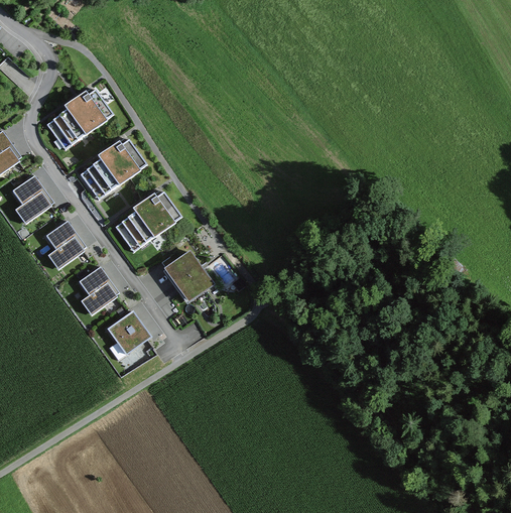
[(114,116),(96,90),(45,126),(64,151),(114,116)]
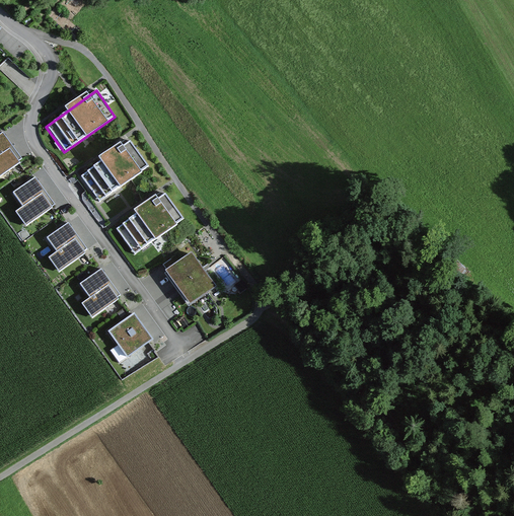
[(25,160),(3,131),(0,133),(0,179),(25,160)]
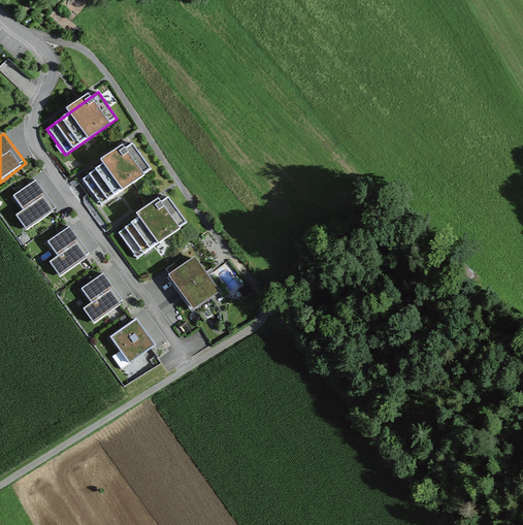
[(151,166),(132,141),(82,178),(99,203),(151,166)]
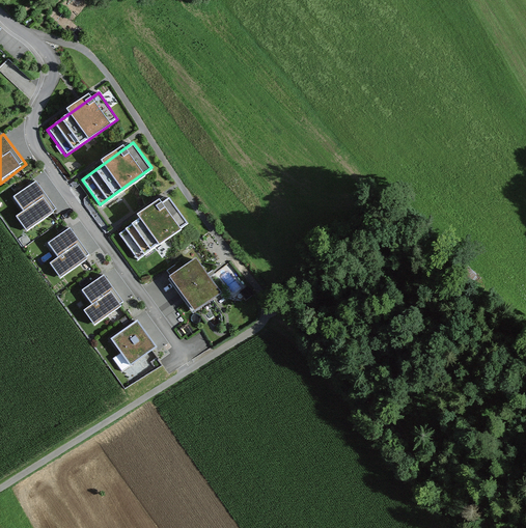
[(28,232),(57,211),(36,183),(17,198),(26,211),(17,218),(28,232)]
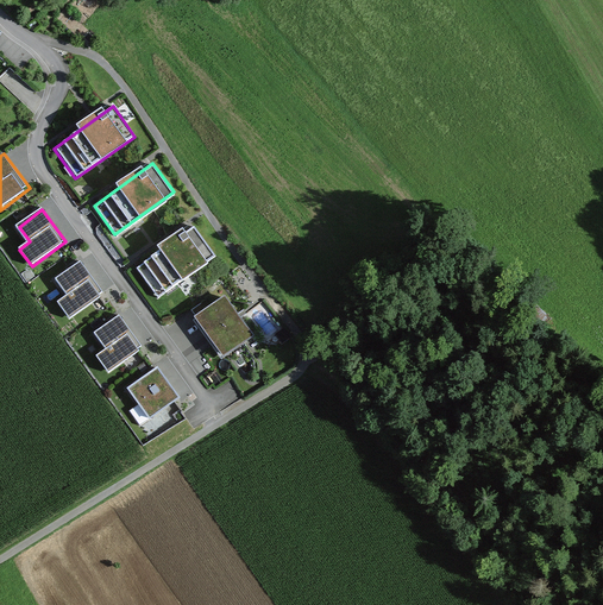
[(214,254),(192,225),(134,268),(156,297),(214,254)]
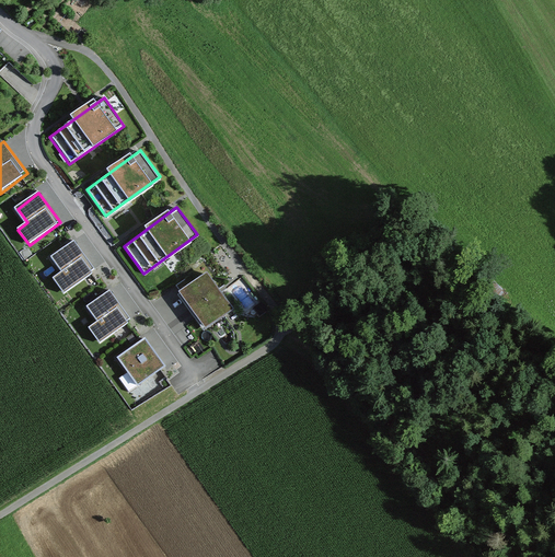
[(93,268),(71,240),(50,255),(60,268),(50,276),(62,291),(93,268)]
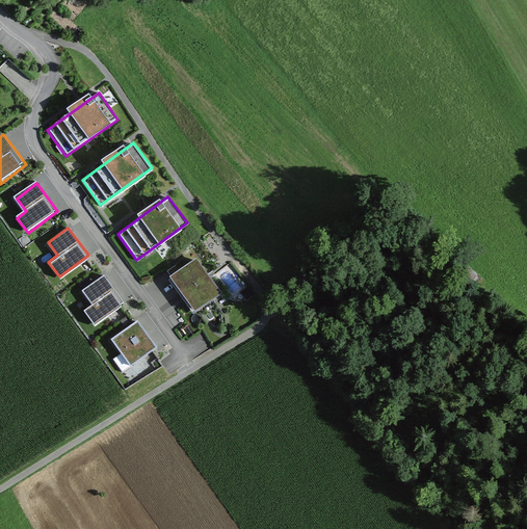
[(219,289),(193,257),(168,278),(194,310),(219,289)]
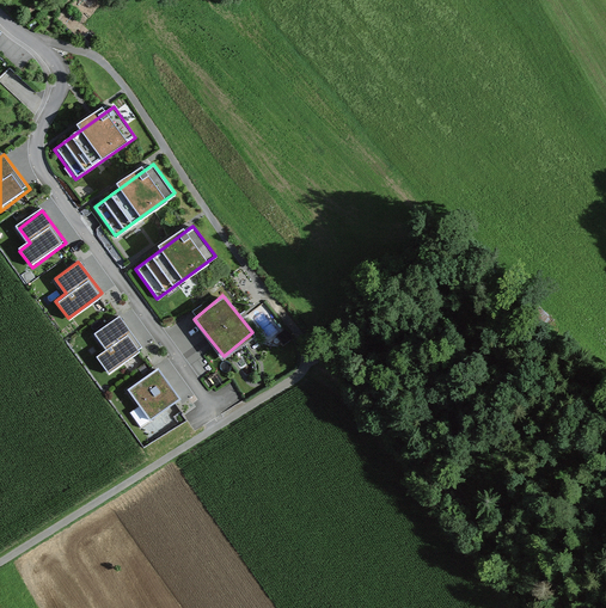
[(136,350),(112,317),(90,333),(102,350),(90,358),(101,375),(136,350)]
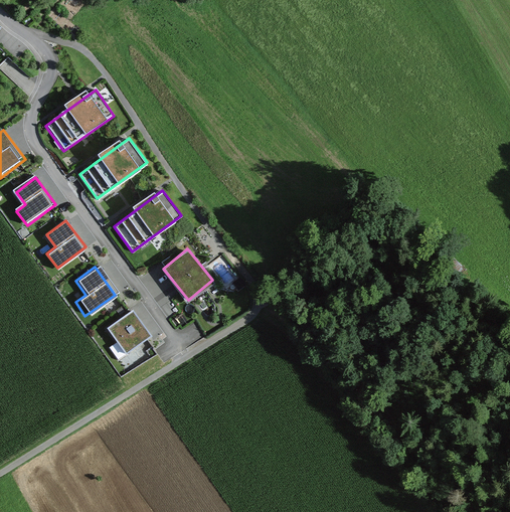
[(149,336),(129,310),(105,329),(125,354),(149,336)]
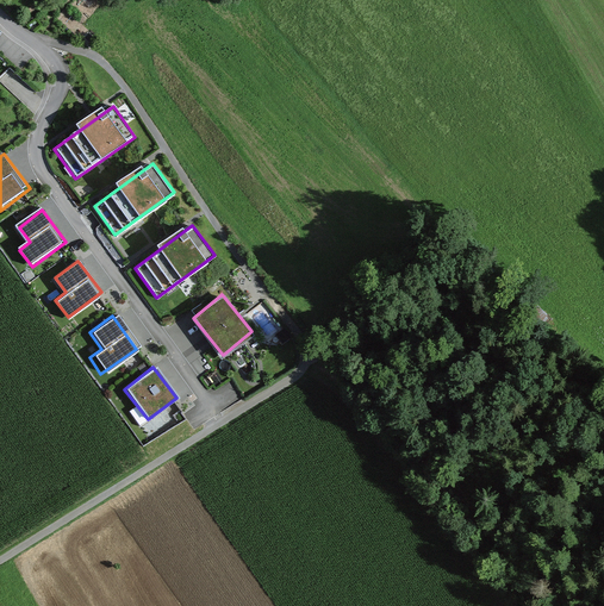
All buildings are outlined.
